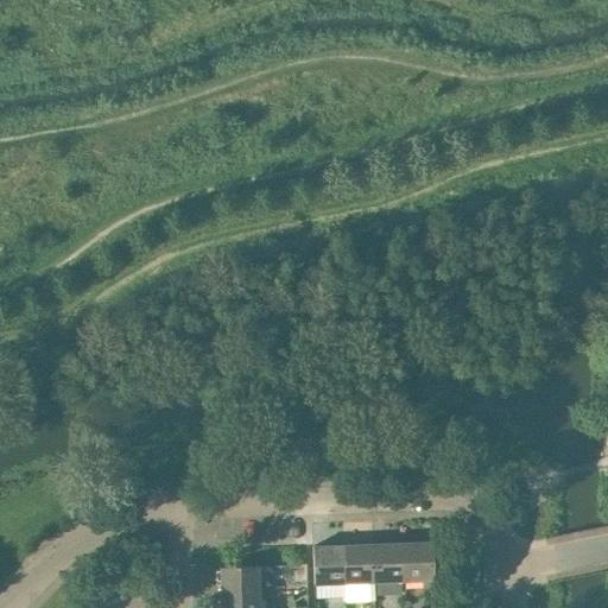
[(434,580),(432,542),(401,543),(403,581),(434,580)]
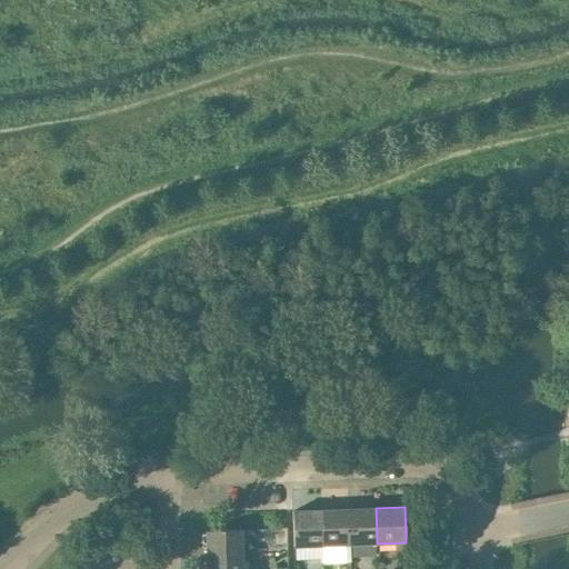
[(377,543),(376,508),(348,509),(350,545),(377,543)]
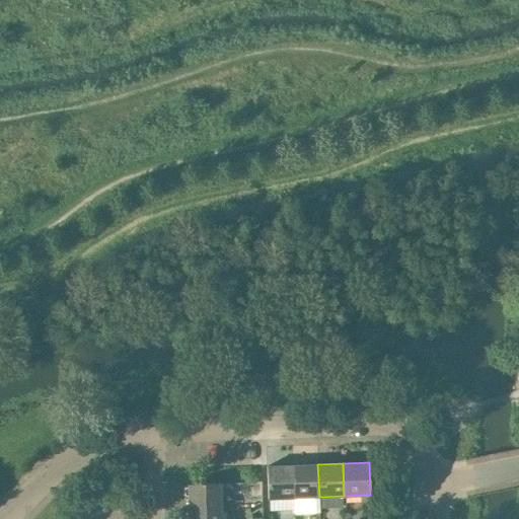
[(319,497),(317,464),(293,465),(294,498),(319,497)]
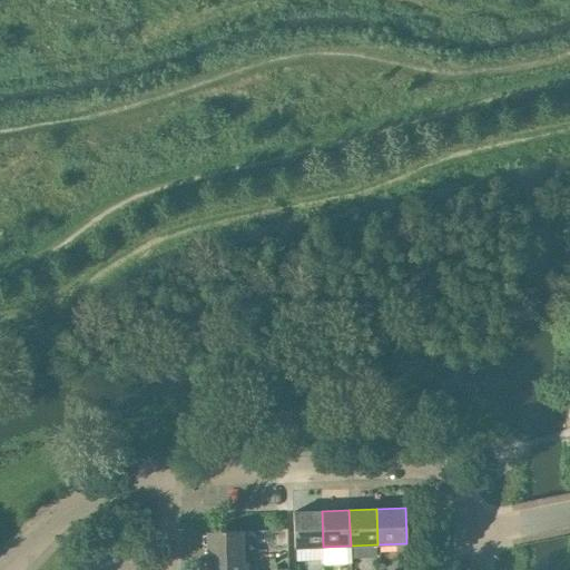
[(323,547),(322,511),(293,512),(294,548),(323,547)]
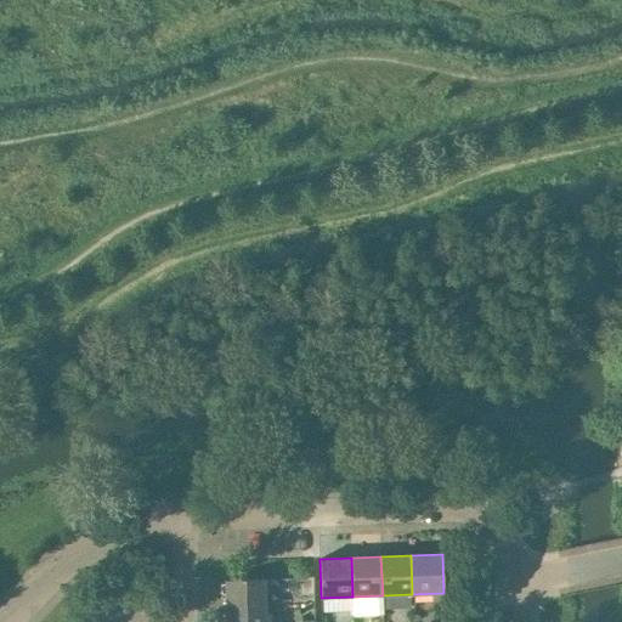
[(314,595),(312,577),(299,577),(300,597),(314,595)]
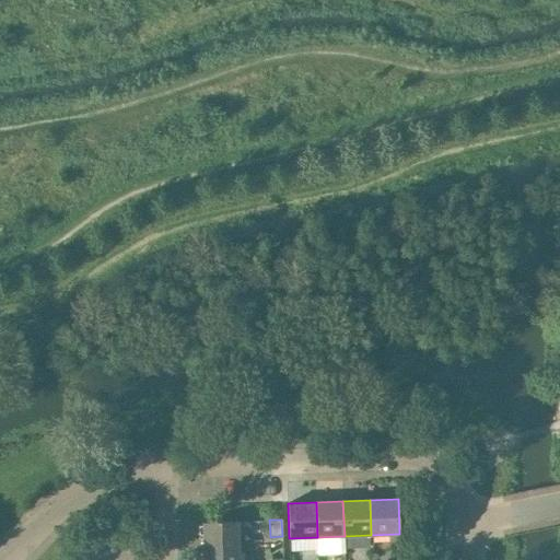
[(238,548),(237,522),(202,523),(203,549),(238,548)]
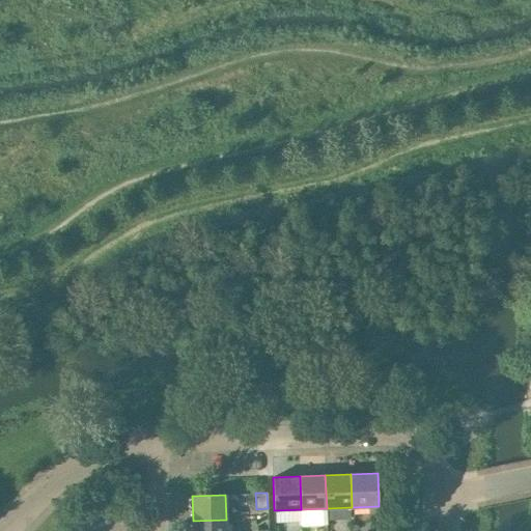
[(226,530),(226,520),(193,521),(193,530),(226,530)]
